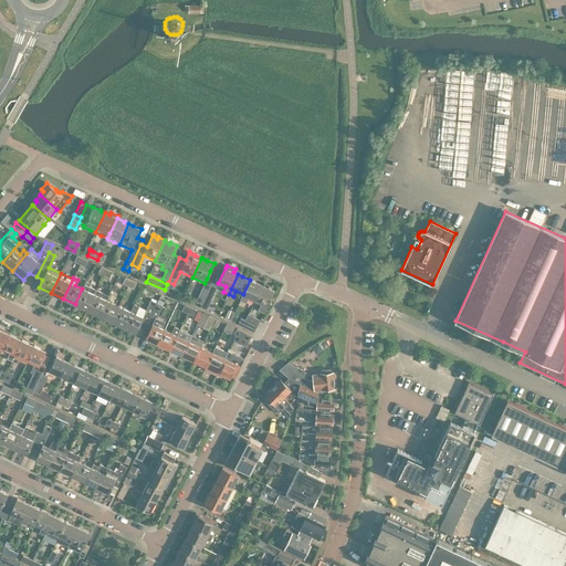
[(198,295),(196,302),(201,304),(205,299),(210,285),(212,282),(207,279),(205,283),(198,295)]
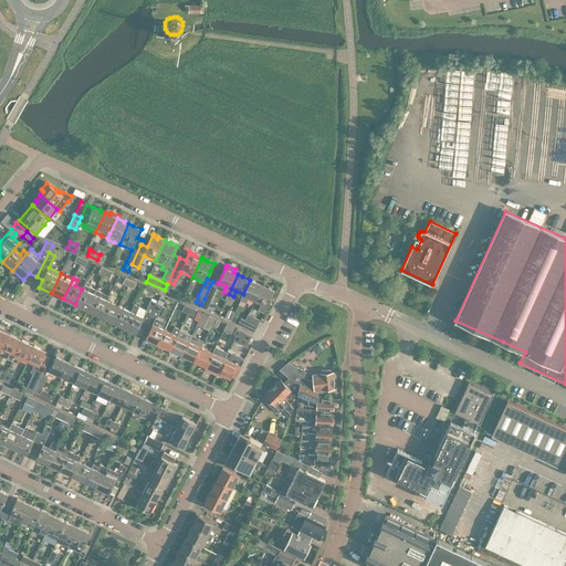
[(243,294),(240,301),(245,303),(248,299),(254,301),(254,300),(262,285),(258,283),(250,280),(243,294)]
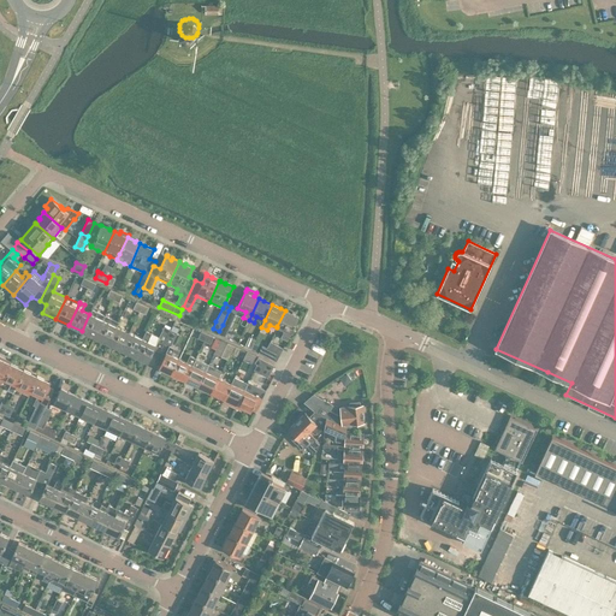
[(82,331),(95,337),(105,315),(92,309),(89,314),(82,331)]
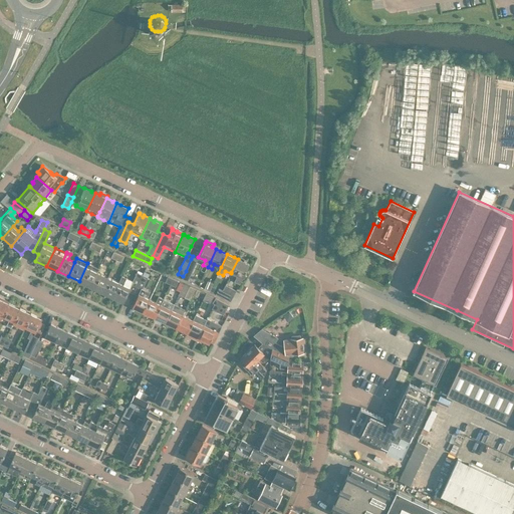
[(183,276),(182,279),(188,281),(191,273),(197,262),(191,259),(186,271),(183,276)]
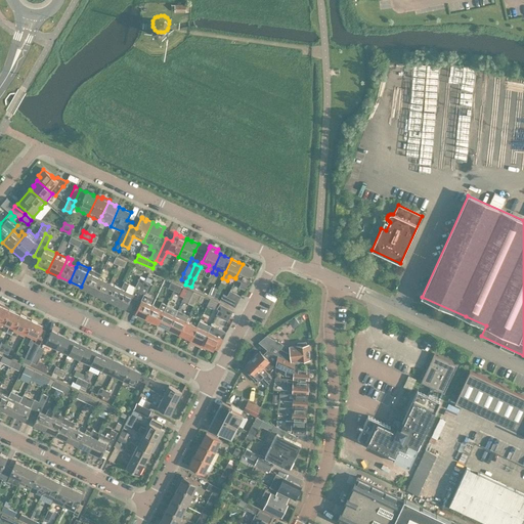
[(243,264),(235,277),(242,280),(238,287),(245,290),(254,269),(246,266),(243,264)]
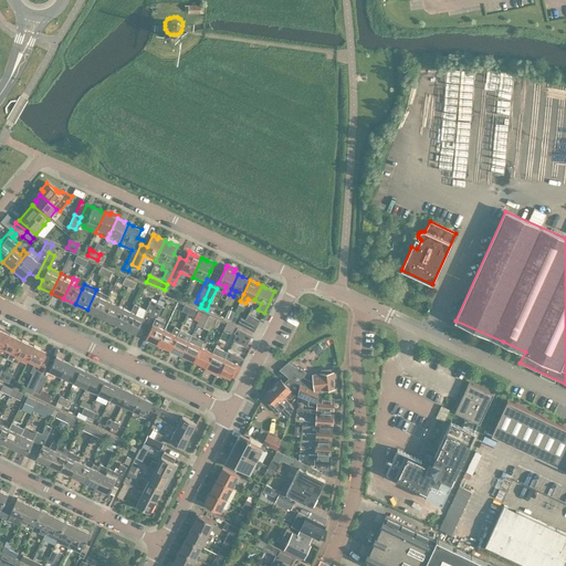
[(87,310),(98,315),(106,300),(108,295),(96,290),(87,310)]
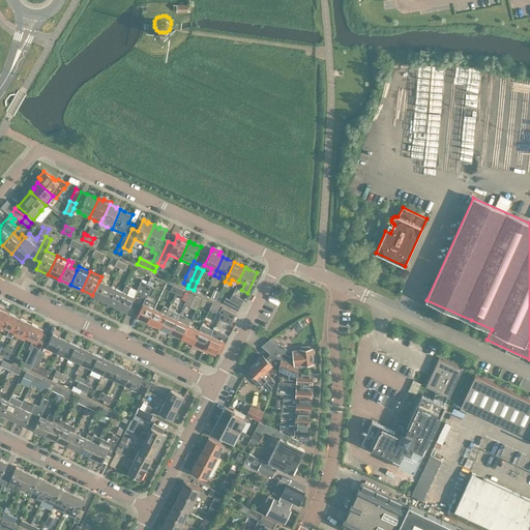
[(92,295),(104,301),(111,287),(99,281),(92,295)]
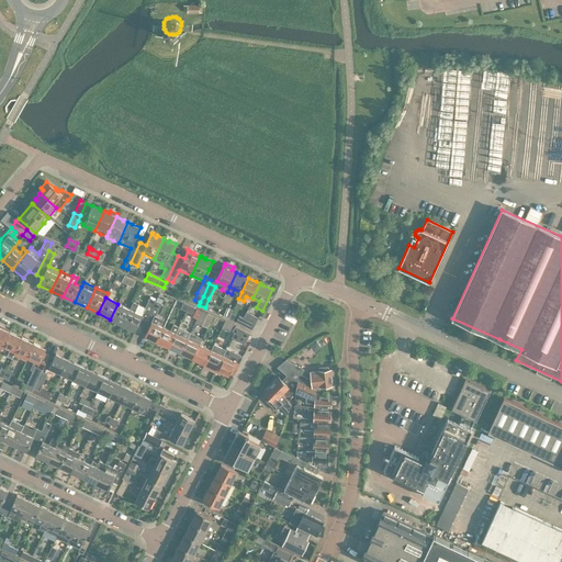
[(130,308),(122,325),(134,330),(139,319),(145,322),(155,301),(149,299),(145,307),(133,302),(130,308)]
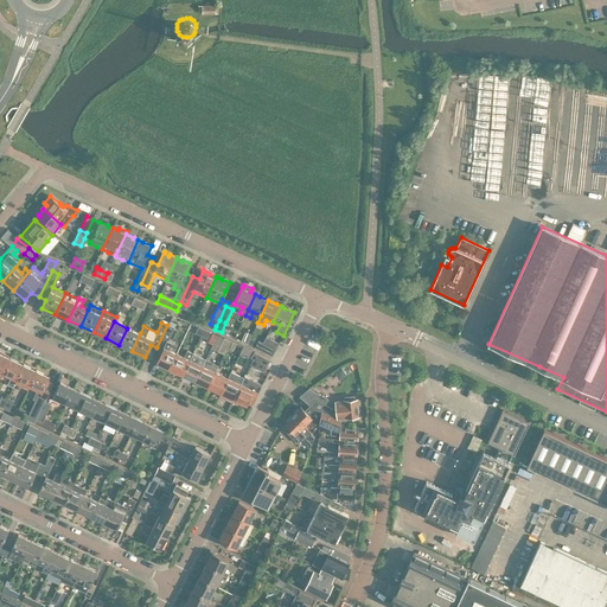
[(157,363),(168,369),(176,353),(168,350),(171,344),(167,342),(171,334),(174,328),(167,325),(157,347),(161,350),(157,363)]
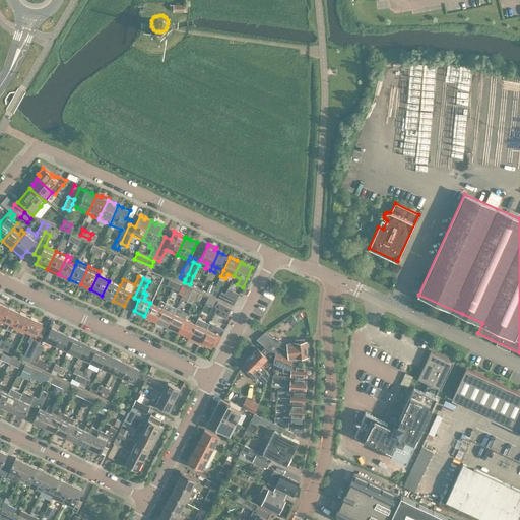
[(113,301),(120,285),(109,281),(102,296),(113,301)]
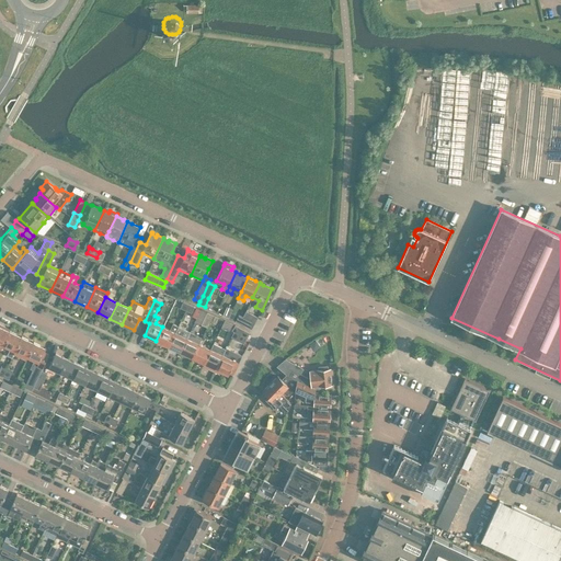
[(191,313),(193,307),(187,305),(184,310),(191,313)]
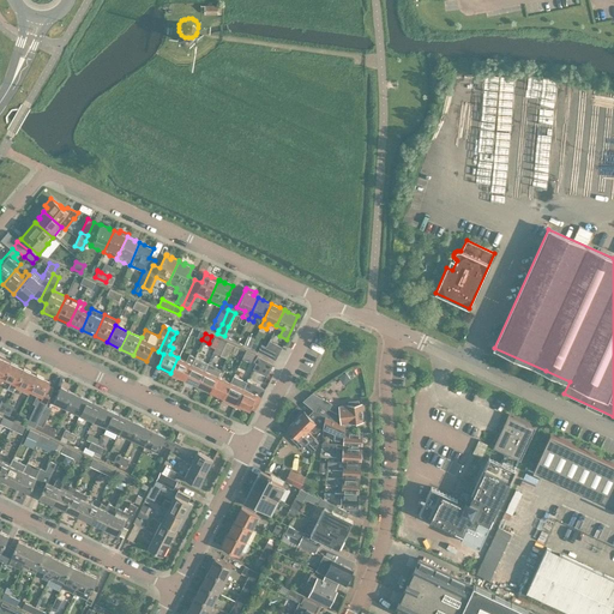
[(248,335),(244,345),(250,348),(252,342),(254,337),(248,335)]
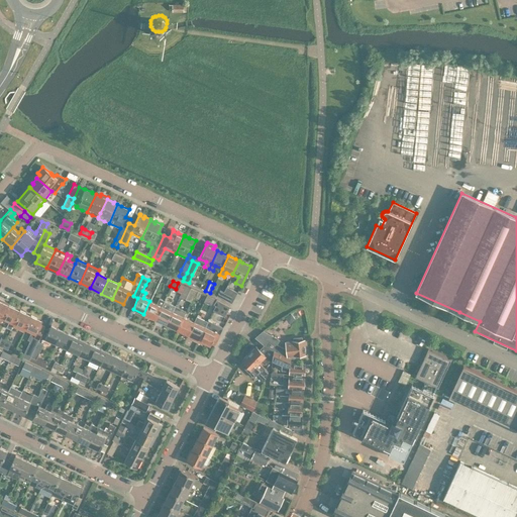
[(195,291),(184,286),(180,294),(179,296),(190,302),(195,291)]
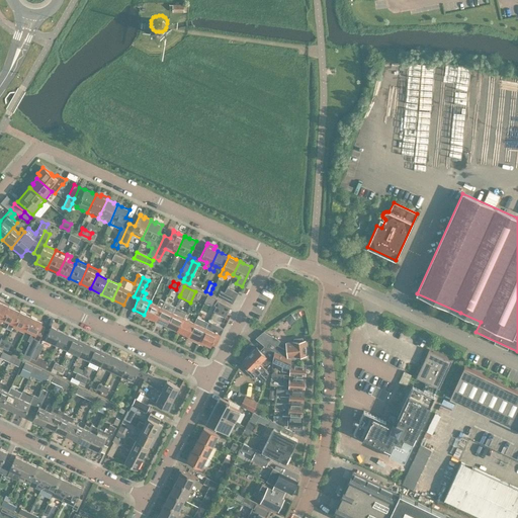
[(227,287),(224,292),(224,293),(235,298),(238,293),(227,287)]
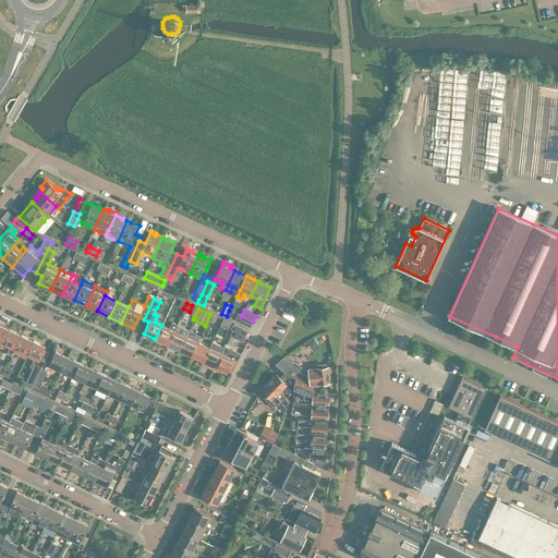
[(241,316),(241,315),(238,314),(234,320),(250,328),(253,322),(241,316)]
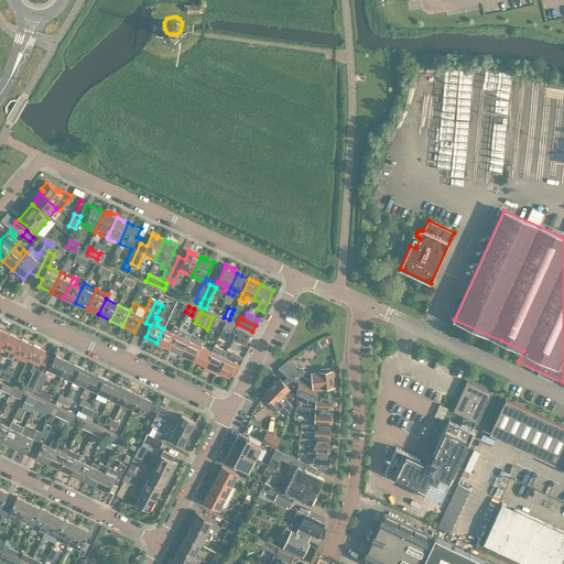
[(234,326),(231,325),(226,323),(223,329),(226,331),(230,333),(234,326)]
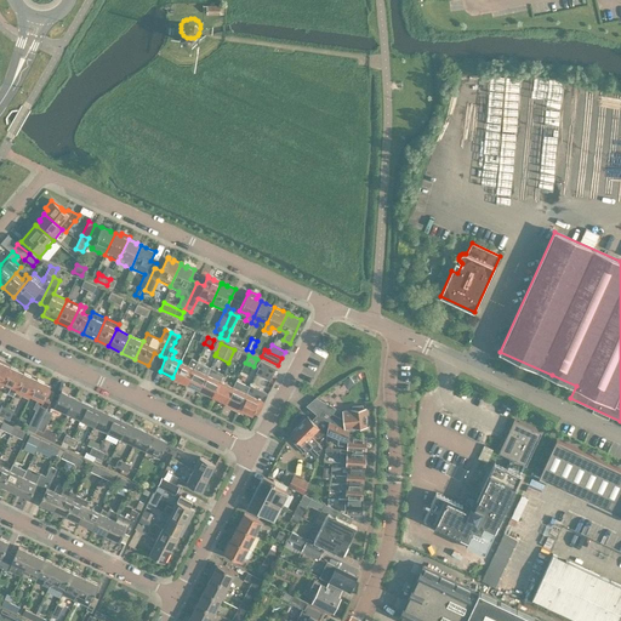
[(172,377),(186,383),(195,362),(192,359),(188,366),(180,362),(172,377)]
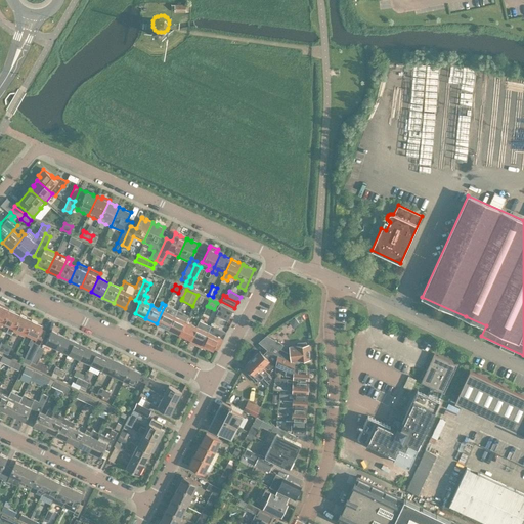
[(216,309),(217,310),(218,310),(225,313),(230,316),(233,311),(219,304),(216,309)]
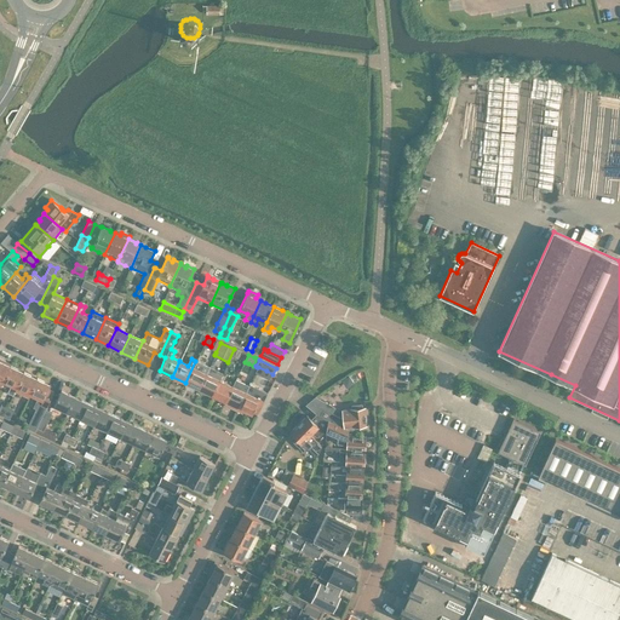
[(208,367),(195,361),(185,383),(197,389),(208,367)]
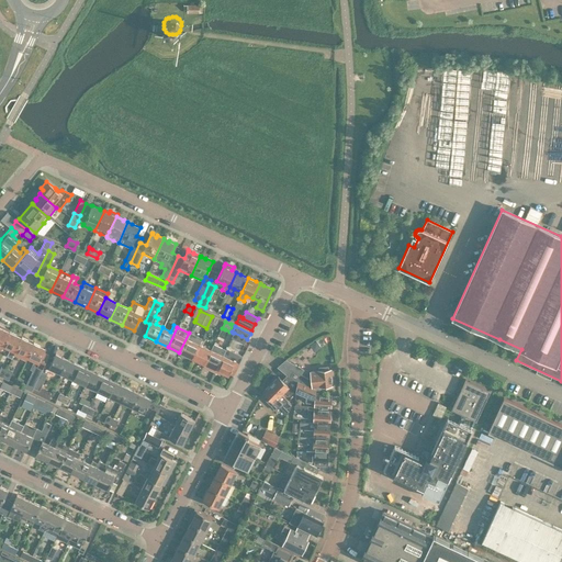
[(2,346),(3,346),(10,349),(7,356),(12,359),(13,356),(12,355),(21,337),(9,332),(2,346)]
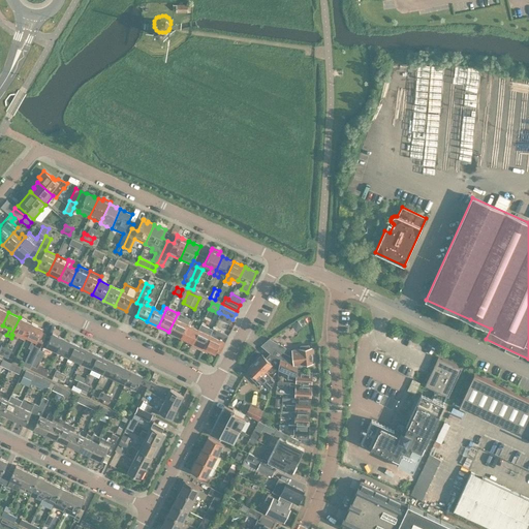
[(181,337),(187,324),(189,318),(178,313),(168,332),(181,337)]
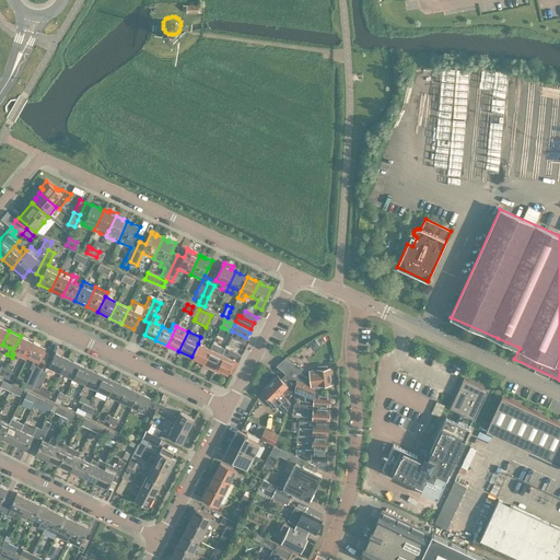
[(233,331),(231,337),(237,340),(241,335),(233,331)]
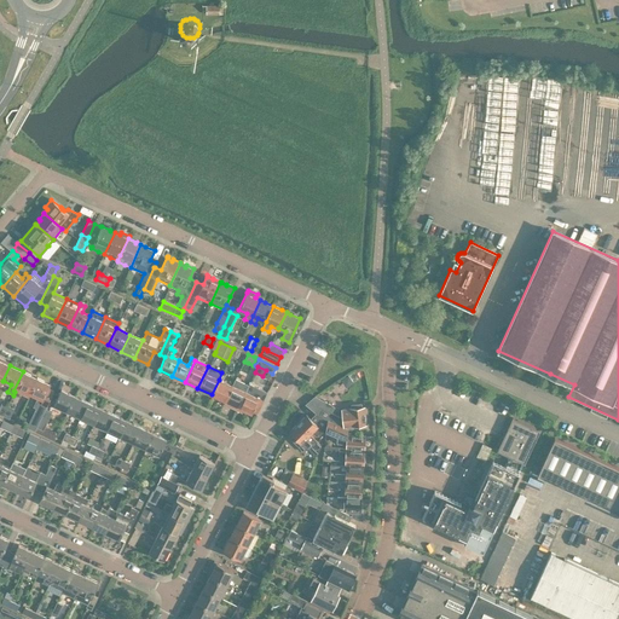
[(28,397),(30,394),(28,393),(35,377),(23,371),(13,391),(15,392),(15,391),(28,397)]
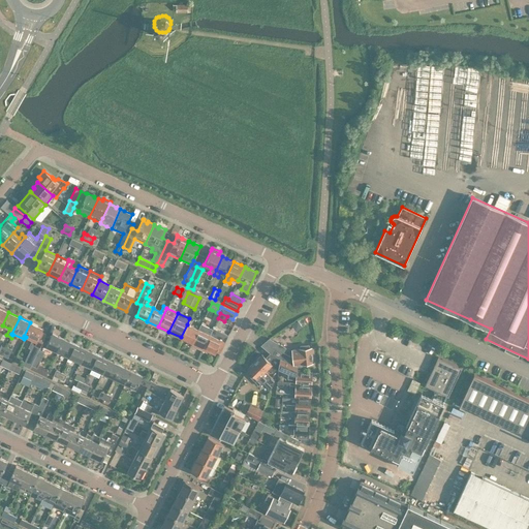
[(24,336),(26,337),(32,340),(28,347),(30,348),(23,365),(30,368),(31,366),(38,349),(45,335),(41,332),(42,329),(30,322),(24,336)]
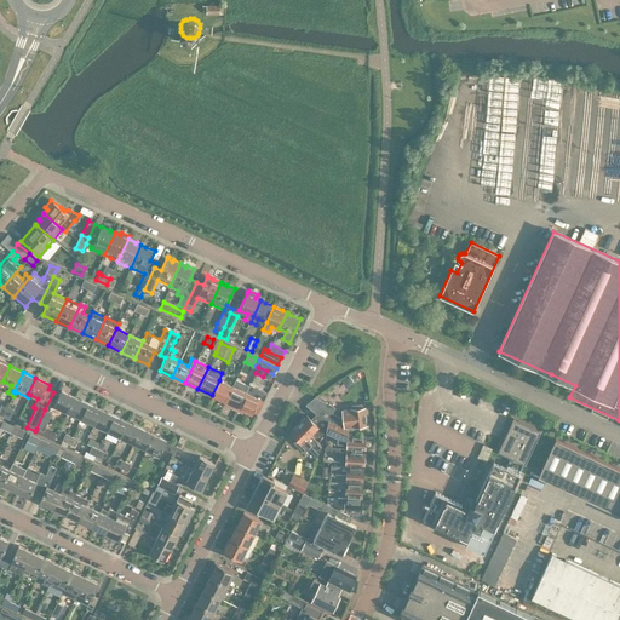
[(212,395),(225,401),(233,386),(219,380),(212,395)]
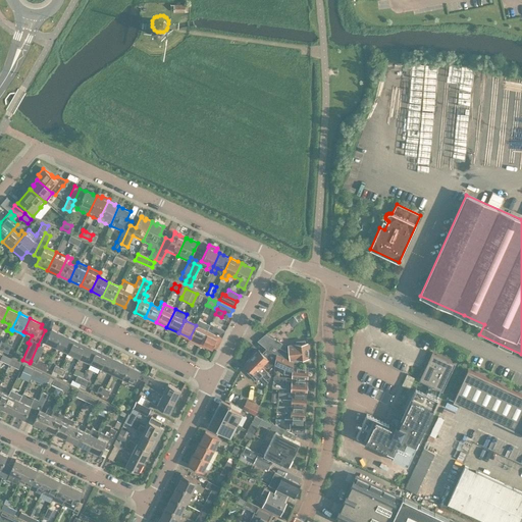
[(190,338),(189,341),(196,344),(197,342),(200,343),(209,325),(205,323),(198,320),(196,325),(190,337),(190,338)]
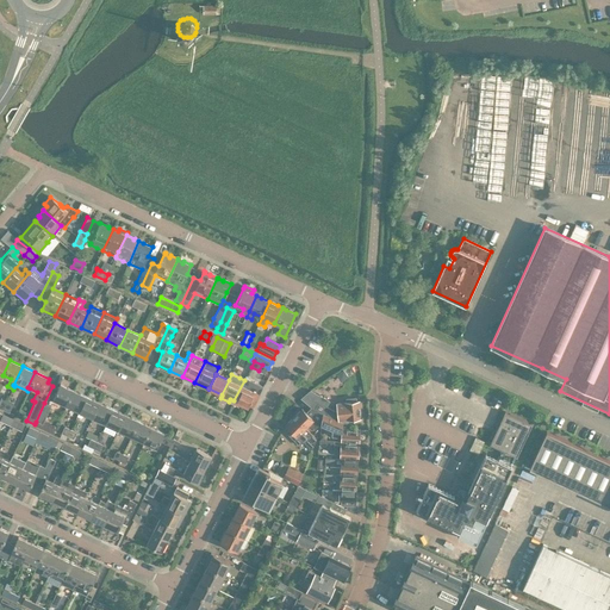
[(244,380),(234,400),(248,408),(249,405),(253,408),(262,387),(244,379),(244,380)]
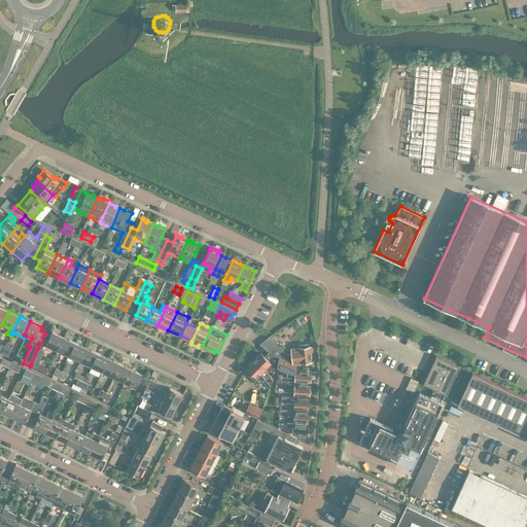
[(57,350),(62,337),(51,331),(45,345),(57,350)]
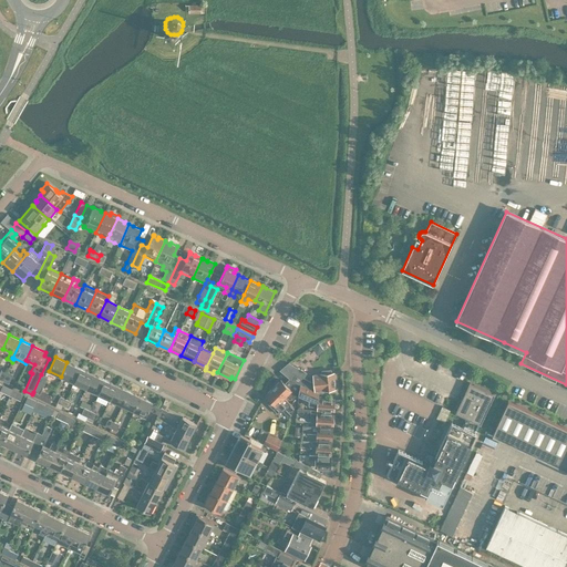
[(61,377),(73,382),(80,369),(66,362),(61,377)]
